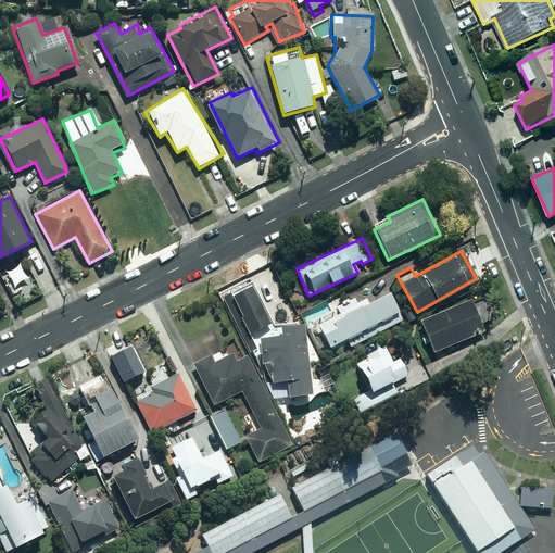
[(249,287),(231,297),(241,315),(239,316),(248,335),(268,325),(249,287)]
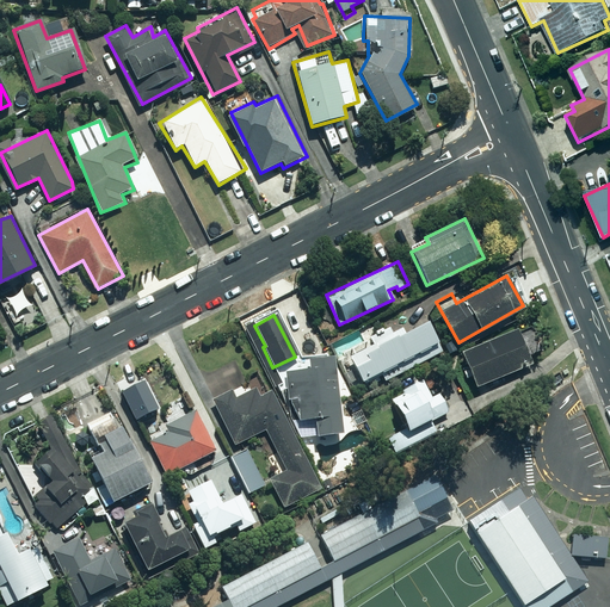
[(386,379),(443,351),(429,323),(407,334),(404,327),(393,333),(389,327),(381,330),(379,328),(369,333),(376,347),(350,360),(362,383),(382,372),(386,379)]
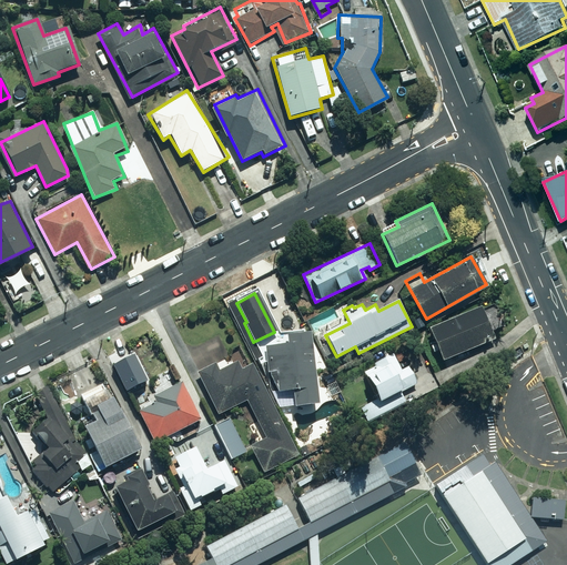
[(472,357),(468,349),(495,339),(482,305),(429,328),(435,343),(432,344),(434,351),(438,349),(442,360),(446,369),(472,357)]
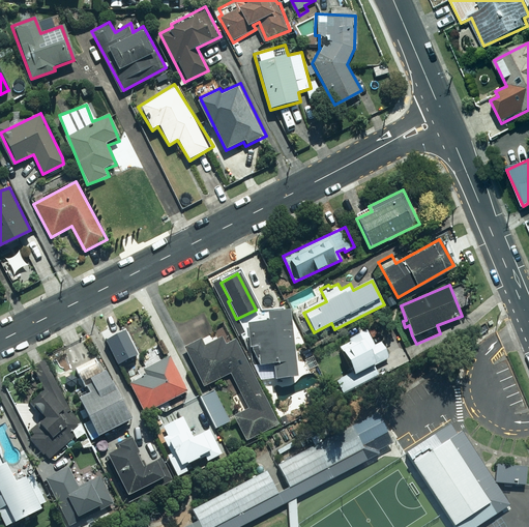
[(297,377),(289,311),(268,313),(269,322),(245,325),(248,347),(256,346),(259,368),(272,366),(274,380),(297,377)]
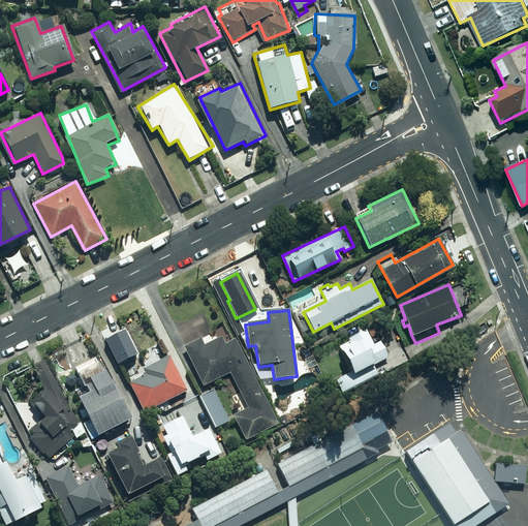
[(338,345),(351,371),(337,378),(343,391),(355,383),(353,379),(360,376),(358,372),(390,354),(381,339),(374,342),(367,328),(346,338),(347,340),(338,345)]
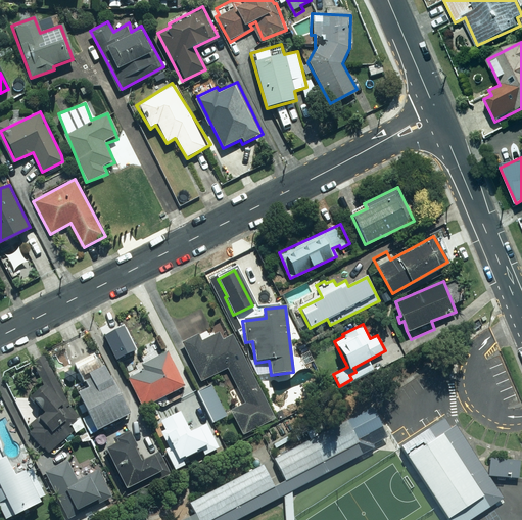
[(135,346),(126,327),(108,336),(119,355),(135,346)]
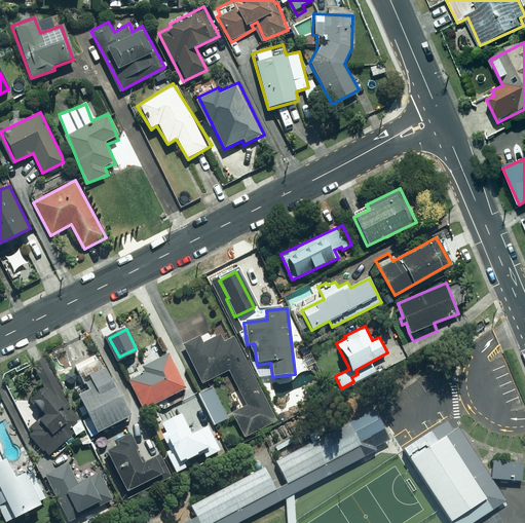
[(238,403),(229,407),(244,435),(274,419),(233,336),(223,340),(220,334),(204,341),(201,335),(183,343),(200,382),(229,369),(239,388),(233,391),(238,403)]
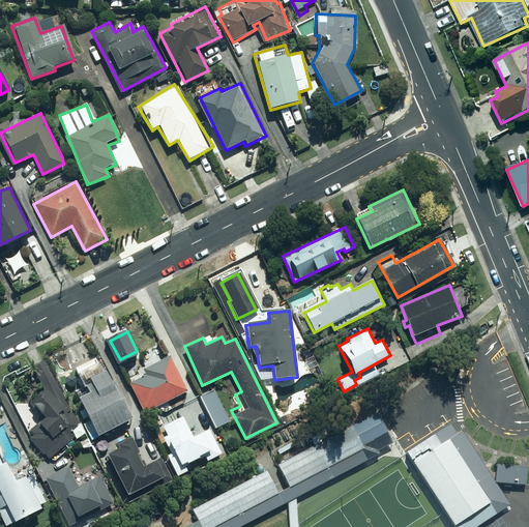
[(188,390),(170,354),(142,369),(146,375),(130,383),(146,411),(188,390)]
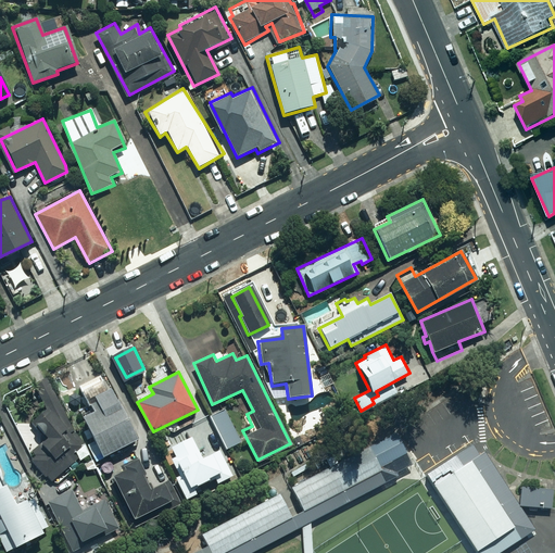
[(99,376),(80,386),(87,398),(105,389),(99,376)]
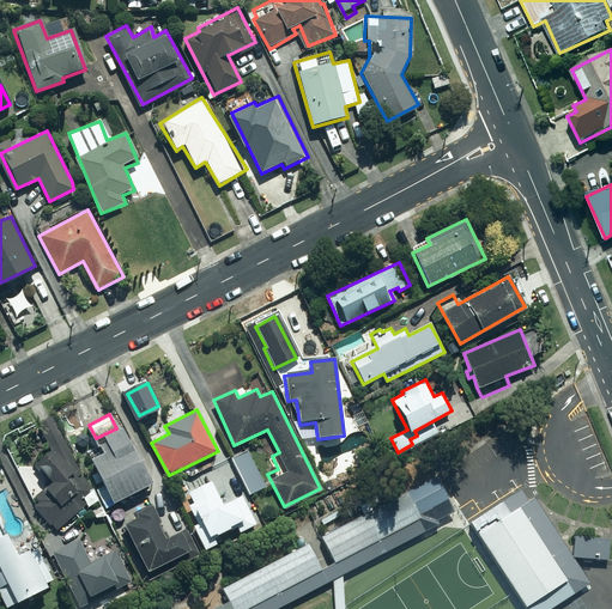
[(92,440),(85,426),(72,432),(79,446),(92,440)]
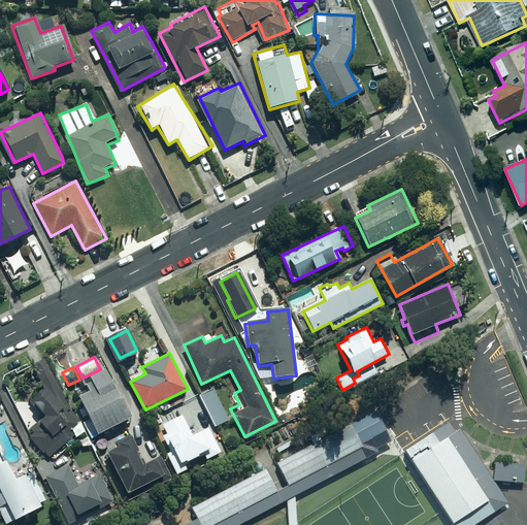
[(29,435),(47,456),(83,425),(51,368),(40,373),(47,386),(31,401),(43,416),(29,429),(32,432),(29,435)]
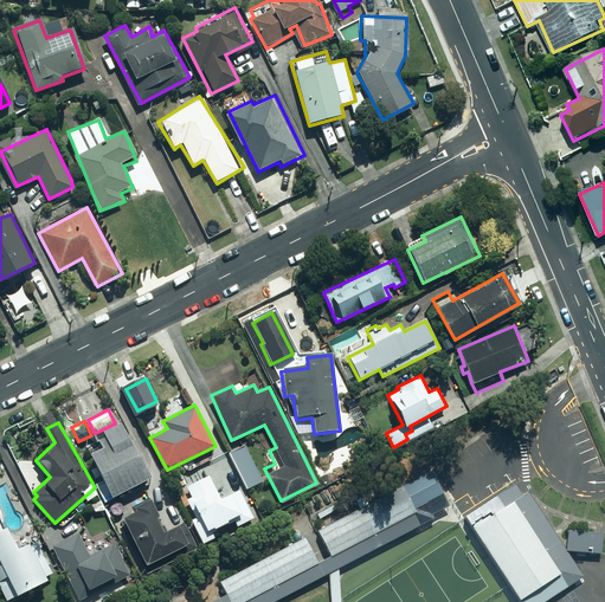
[(148,480),(120,425),(98,435),(104,447),(88,455),(101,481),(96,484),(102,496),(108,493),(111,499),(148,480)]
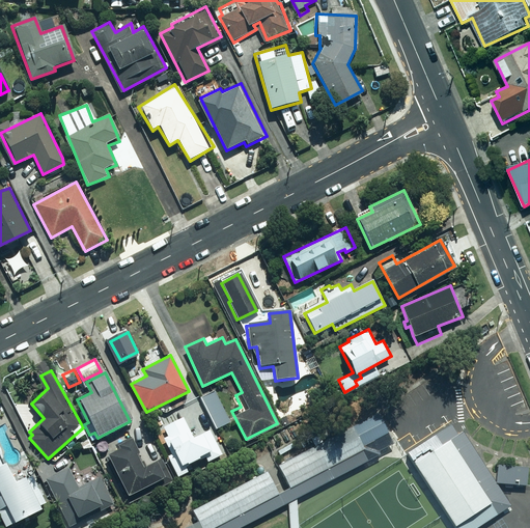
[(231,420),(216,390),(202,397),(217,426),(231,420)]
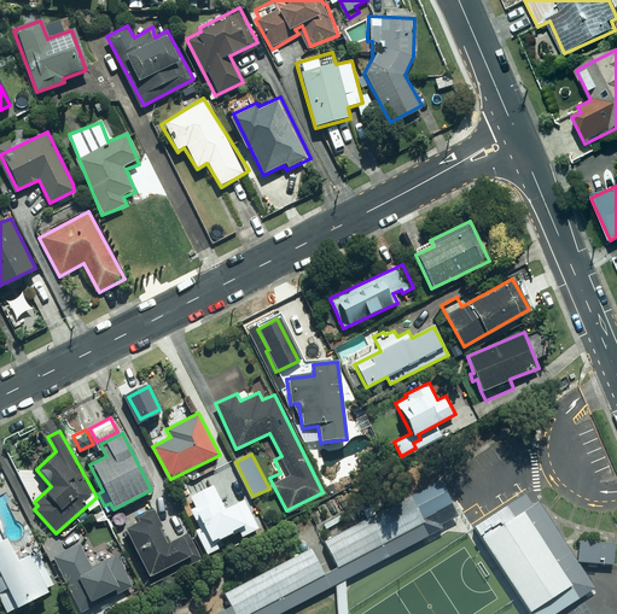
[(327,538),(347,576),(444,525),(442,519),(457,512),(441,480),(327,538)]
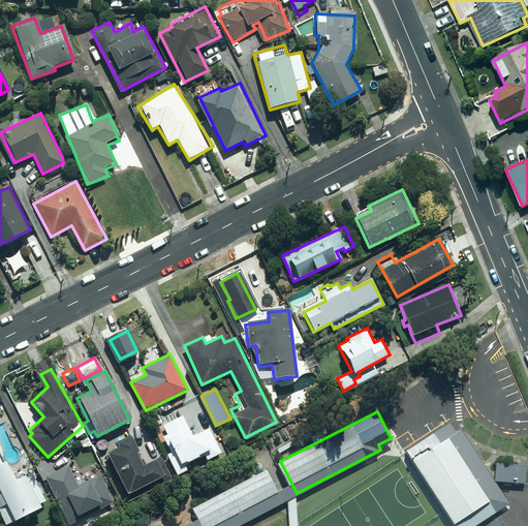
[(193,435),(183,414),(163,424),(167,433),(163,435),(171,452),(167,454),(177,473),(188,468),(186,463),(203,455),(206,460),(222,453),(210,427),(193,435)]
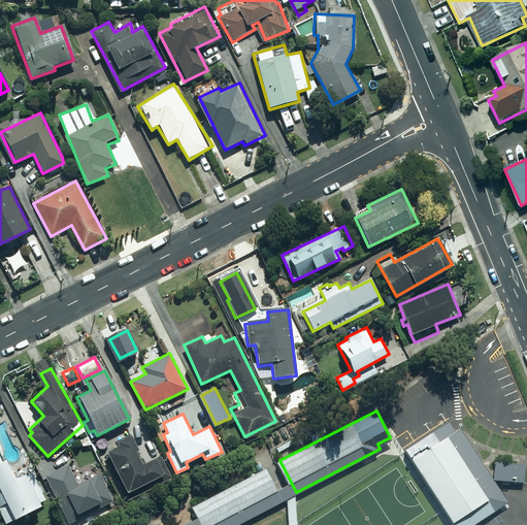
[(452,418),(401,452),(451,524),(467,524),(507,498),(452,418)]
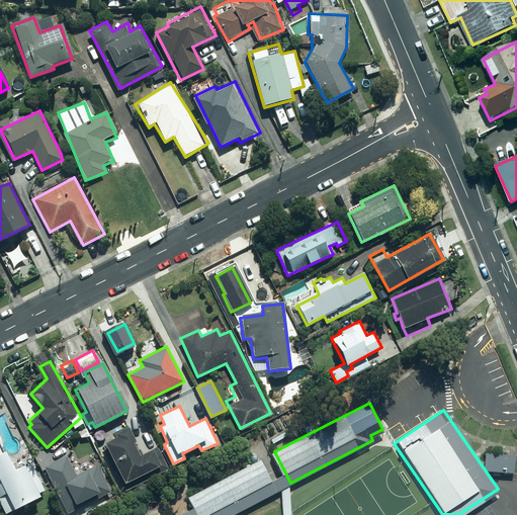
[(124,485),(160,465),(152,450),(139,457),(132,444),(136,442),(131,433),(133,432),(128,425),(113,433),(111,429),(98,436),(124,485)]
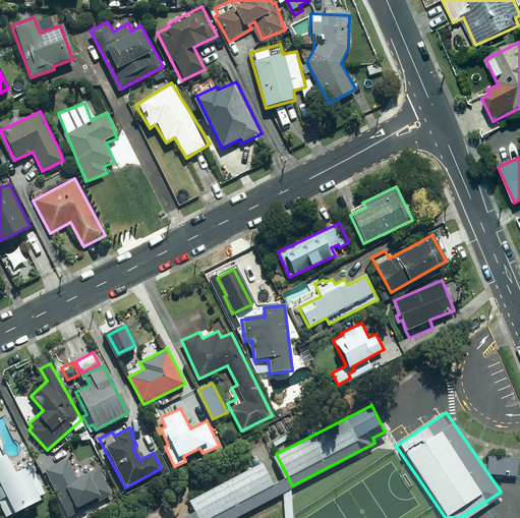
[(0,501),(8,516),(39,500),(38,497),(45,493),(31,466),(13,475),(0,451),(0,446),(3,445),(0,440),(0,501)]
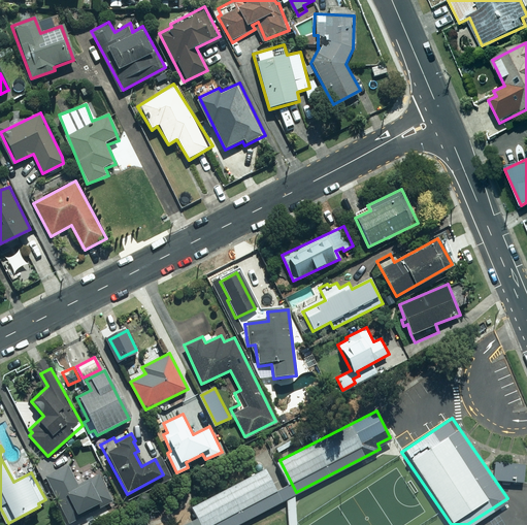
[(69,464),(45,476),(68,522),(81,516),(80,514),(111,498),(100,473),(78,484),(69,464)]
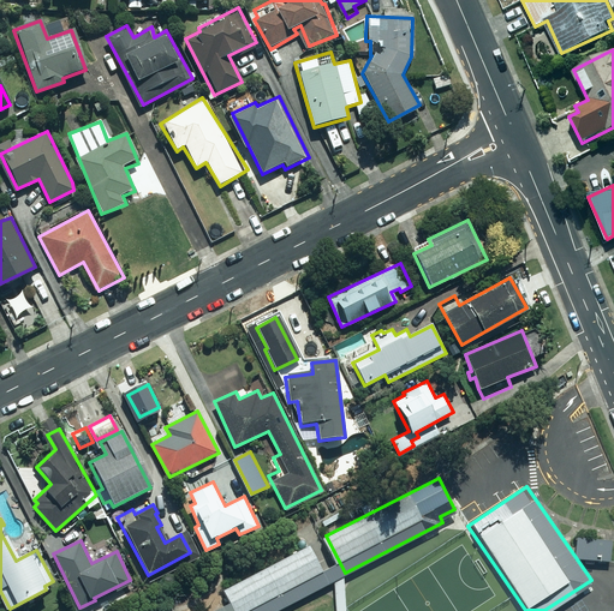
[(309,540),(227,583),(236,597),(208,610),(242,610),(323,568),(309,540)]
